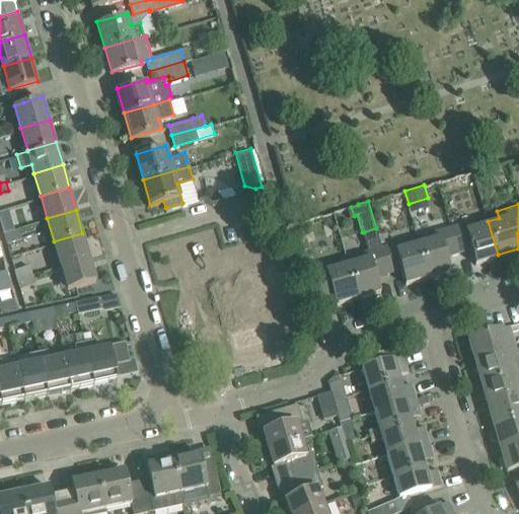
[(16,217),(1,222),(4,231),(19,226),(16,217)]
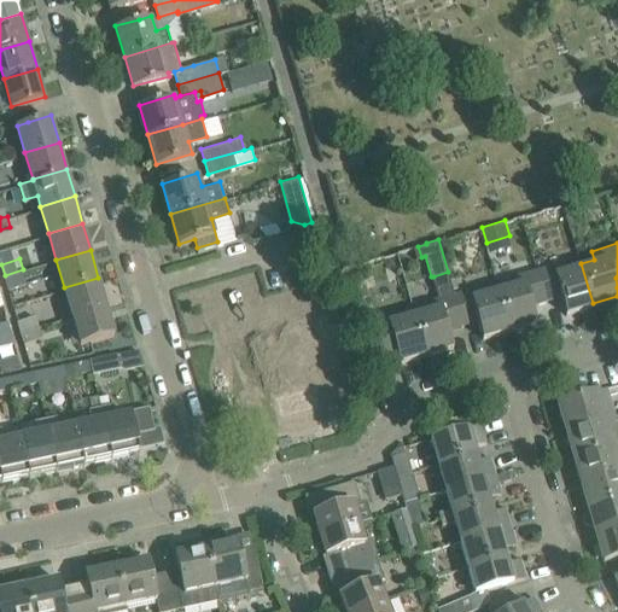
[(593,303),(581,263),(567,267),(565,258),(537,267),(546,298),(561,293),(566,312),(593,303)]
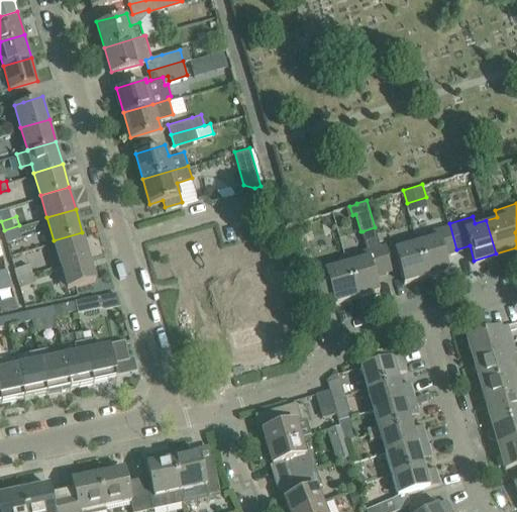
[(444,252),(456,249),(449,223),(425,230),(427,237),(416,240),(426,274),(449,268),(444,252)]
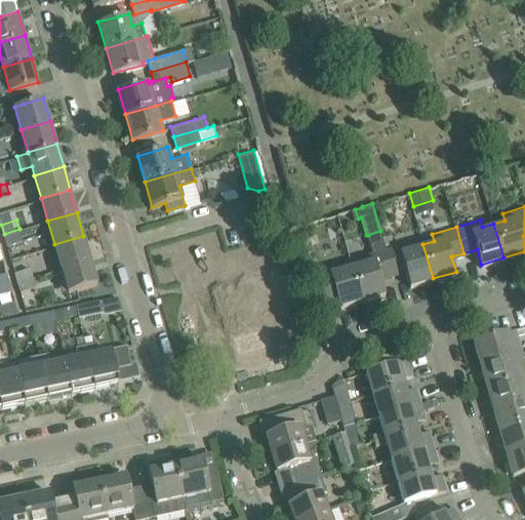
[(22,238),(19,229),(4,234),(7,242),(22,238)]
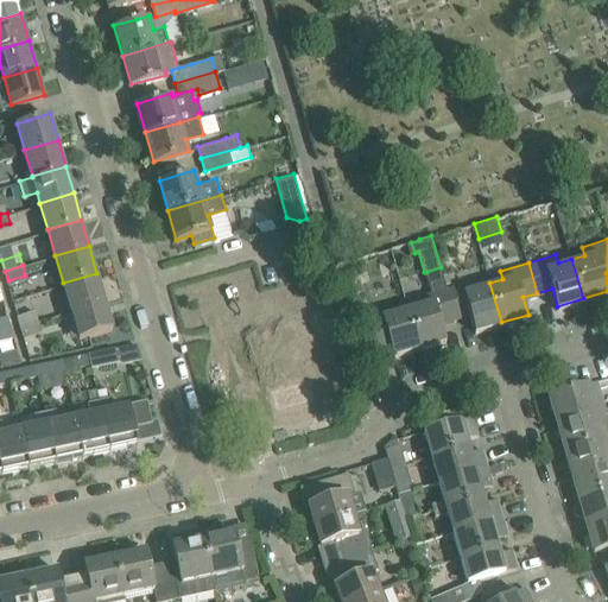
[(441,321),(455,317),(447,286),(441,267),(426,272),(431,291),(405,298),(407,306),(419,346),(447,338),(441,321)]
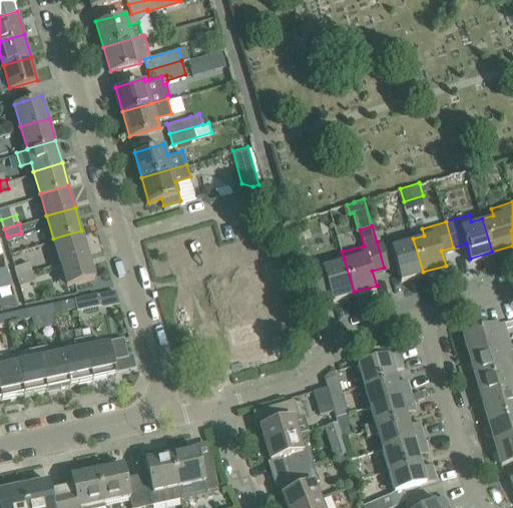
[(88,252),(81,230),(53,238),(60,261),(88,252)]
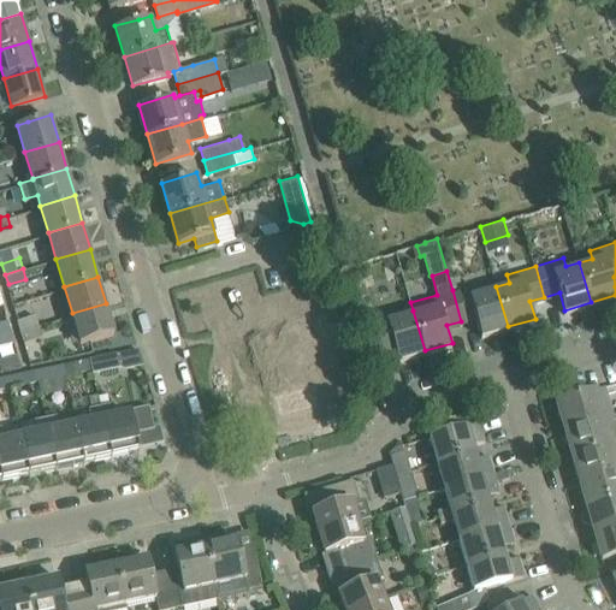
[(508,326),(496,286),(483,290),(480,282),(452,290),(461,321),(475,317),(481,335),(508,326)]
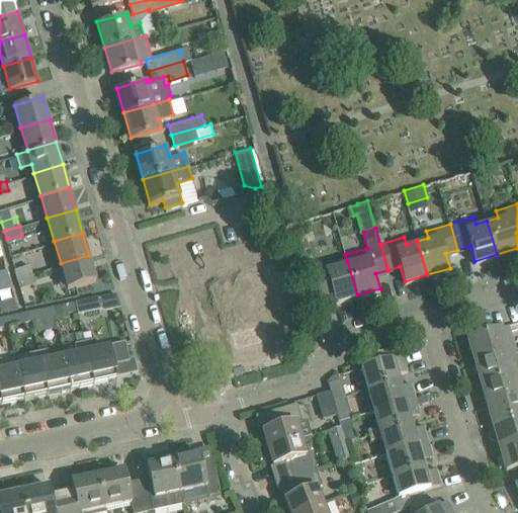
[(357,294),(347,261),(345,254),(310,264),(318,290),(330,286),(335,302),(357,294)]
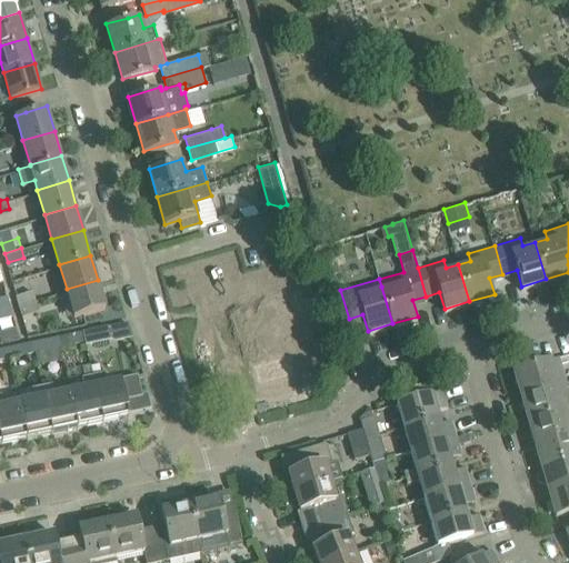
[(106,305),(98,280),(67,289),(73,314),(106,305)]
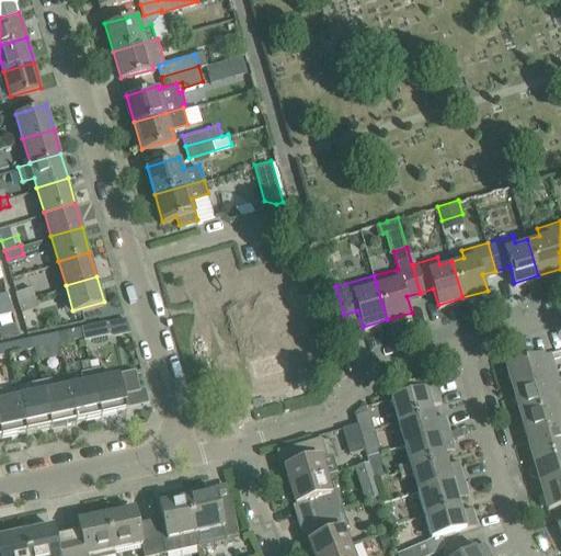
[(15,290),(19,299),(35,294),(32,284),(15,290)]
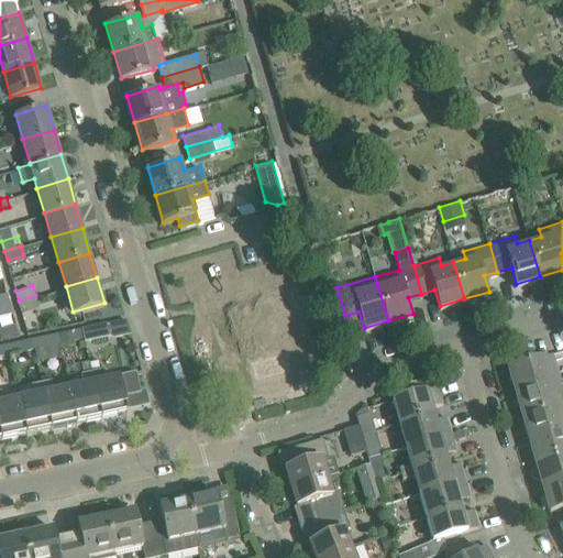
[(0,292),(0,303),(10,301),(7,291),(0,292)]
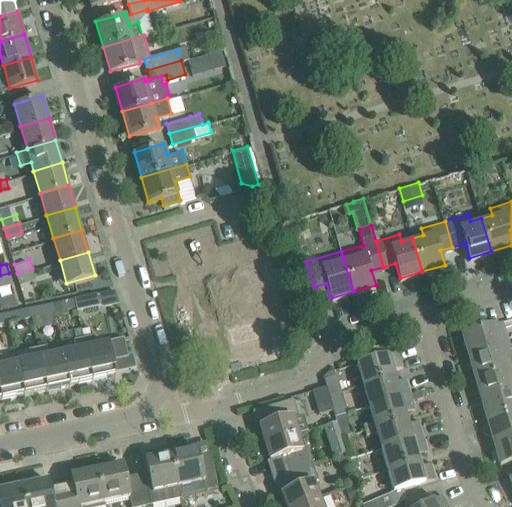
[(35,277),(32,268),(17,273),(20,281),(35,277)]
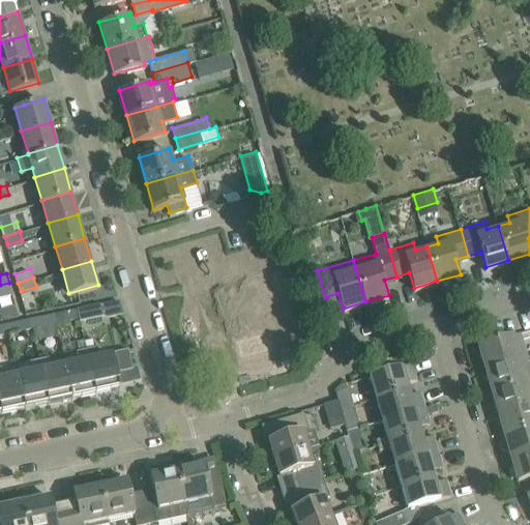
[(0,295),(11,292),(9,283),(0,285),(0,295)]
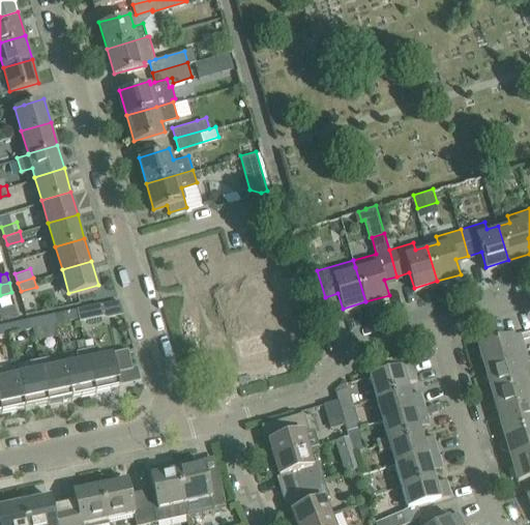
[(123,312),(119,297),(78,307),(80,315),(80,318),(104,313),(109,314),(123,312)]
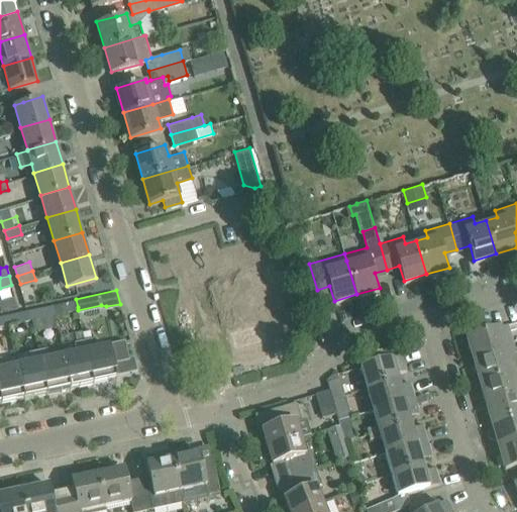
[(78,307),(76,299),(53,304),(55,312),(78,307)]
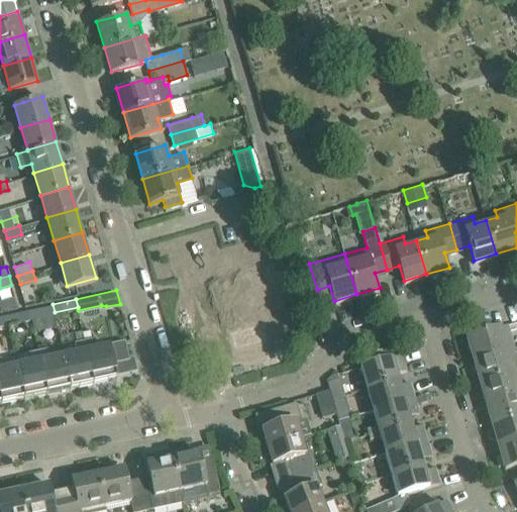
[(58,324),(55,312),(53,304),(29,309),(31,317),(33,329),(58,324)]
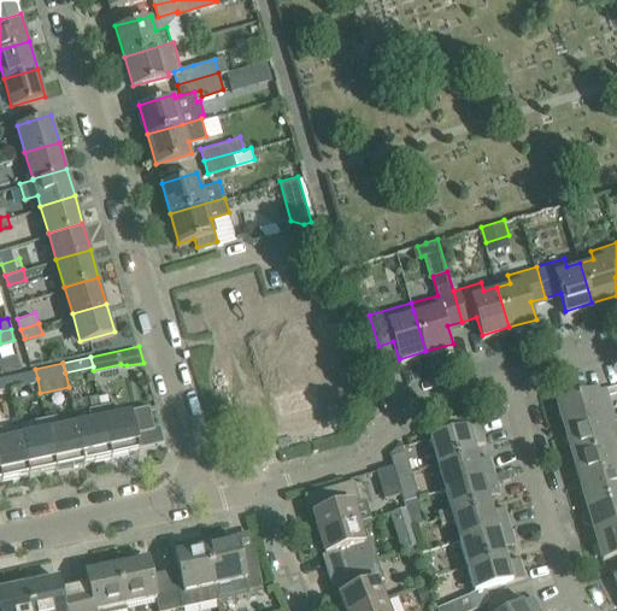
[(37,379),(35,369),(9,374),(10,385),(37,379)]
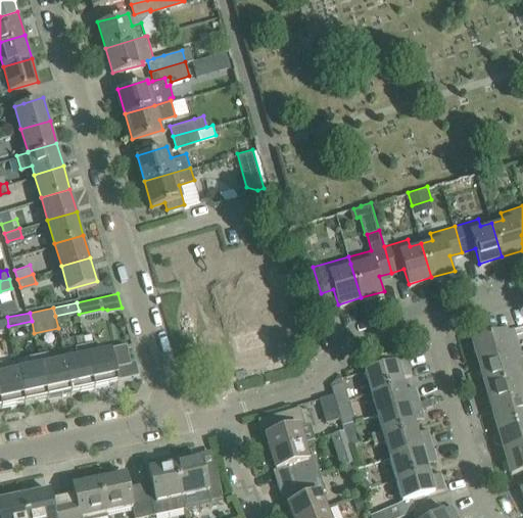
[(0,327),(8,326),(7,317),(0,318),(0,327)]
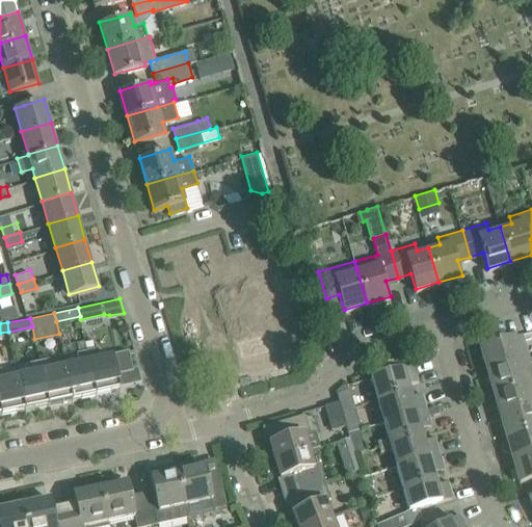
[(528,354),(525,344),(522,332),(479,344),(486,367),(528,354)]
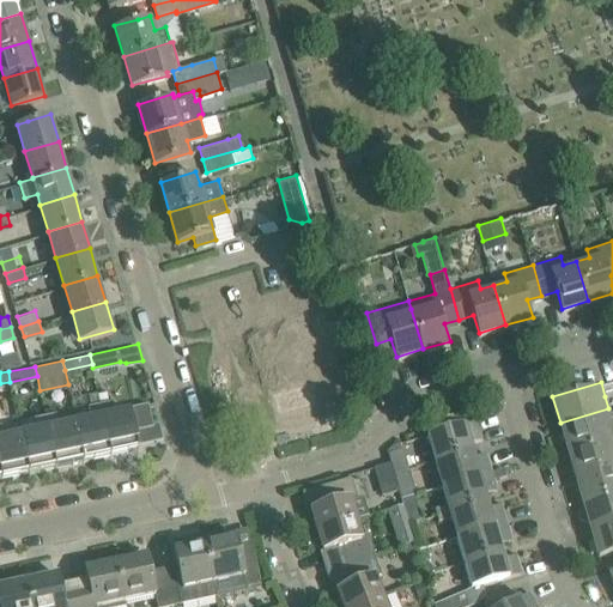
[(111,453),(99,401),(97,392),(90,393),(91,402),(87,404),(90,417),(76,419),(84,459),(111,453)]
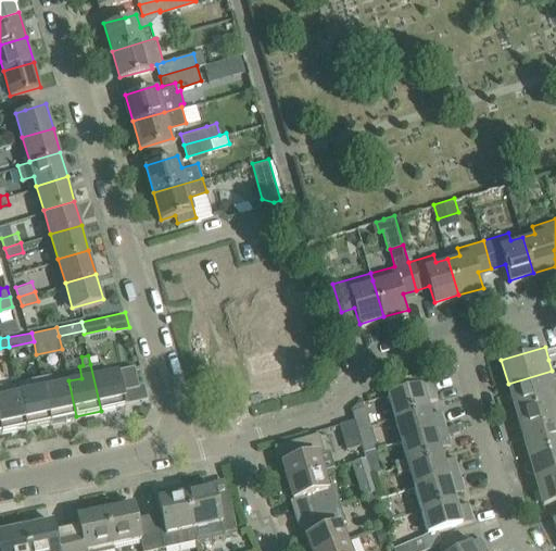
[(126,405),(121,383),(143,377),(140,362),(117,367),(117,371),(103,374),(100,362),(90,364),(101,411),(126,405)]
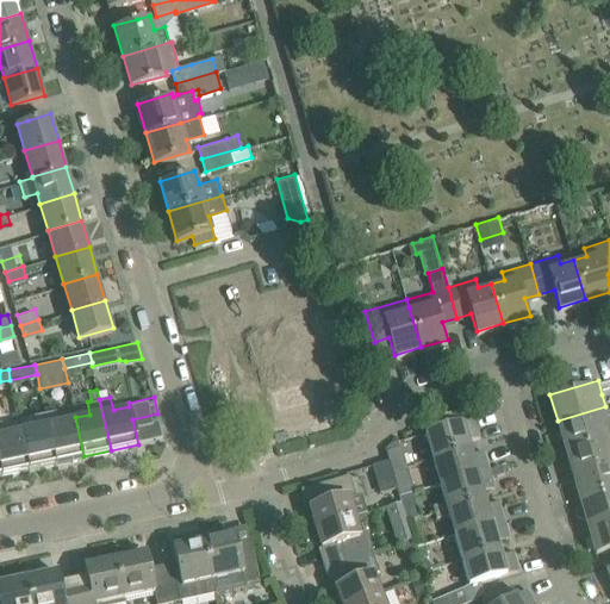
[(609,433),(609,422),(609,418),(605,406),(558,421),(565,447),(609,433)]
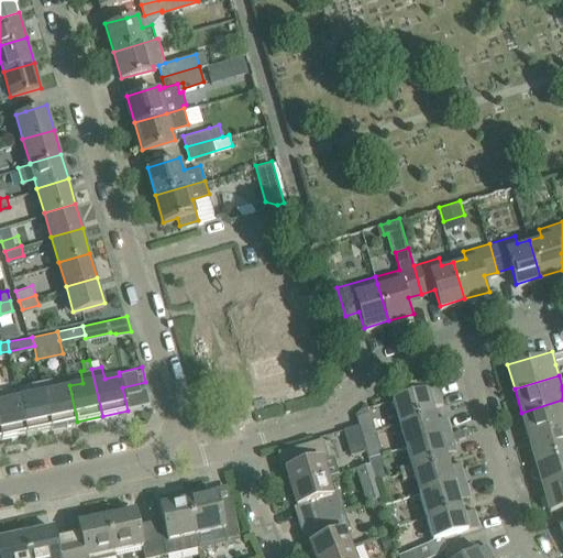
[(77,422),(69,385),(54,389),(52,376),(42,379),(52,427),(77,422)]
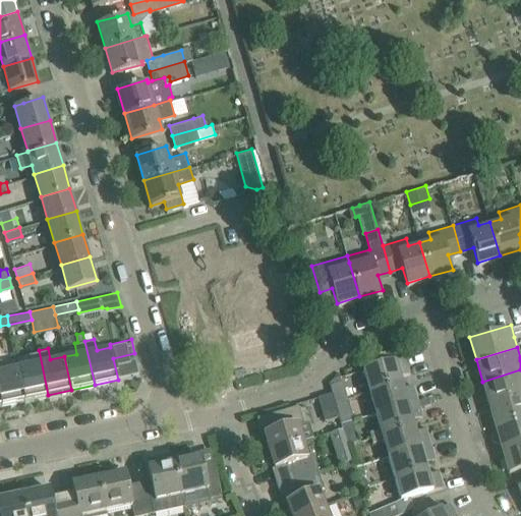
[(48,395),(39,350),(29,352),(31,363),(17,366),(25,400),(48,395)]
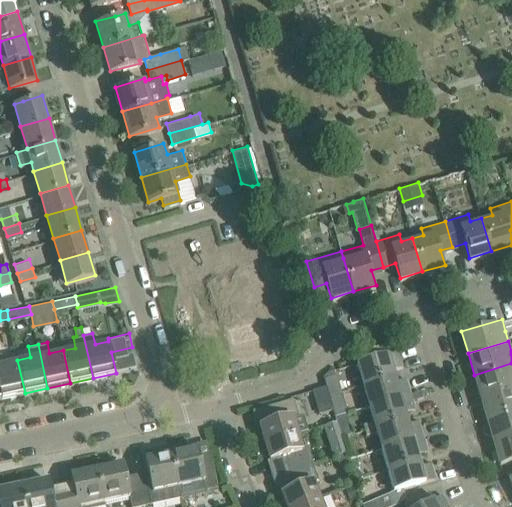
[(403,364),(398,349),(358,361),(364,382),(393,374),(391,368),(403,364)]
